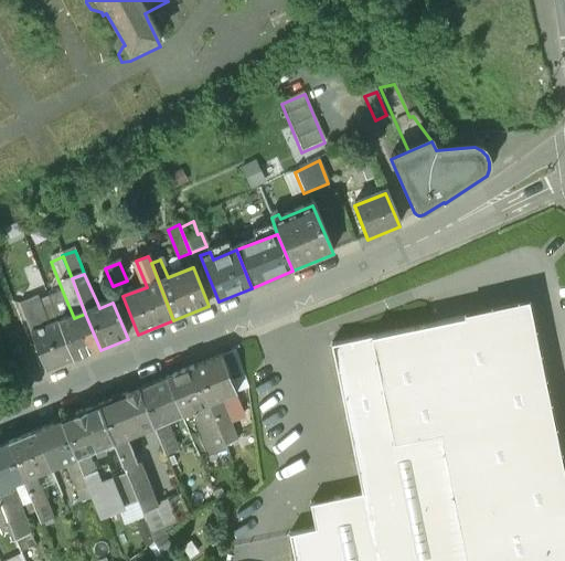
[(85,314),(74,318),(64,295),(50,300),(52,307),(74,361),(100,350),(85,314)]
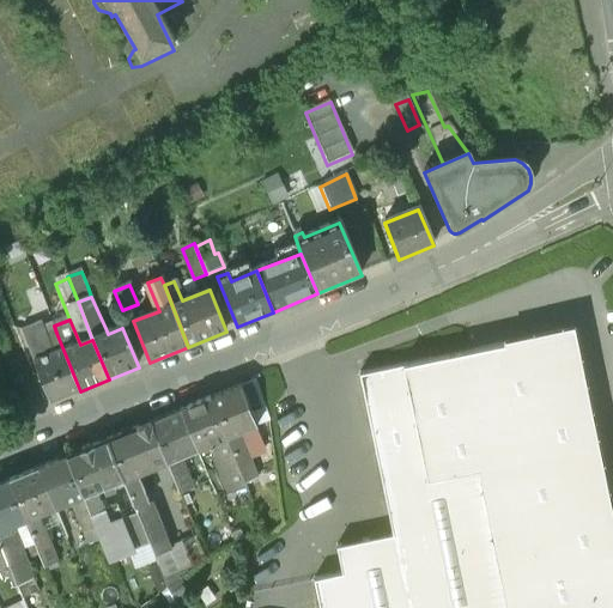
[(56,333),(47,336),(42,324),(20,333),(50,405),(80,391),(56,333)]
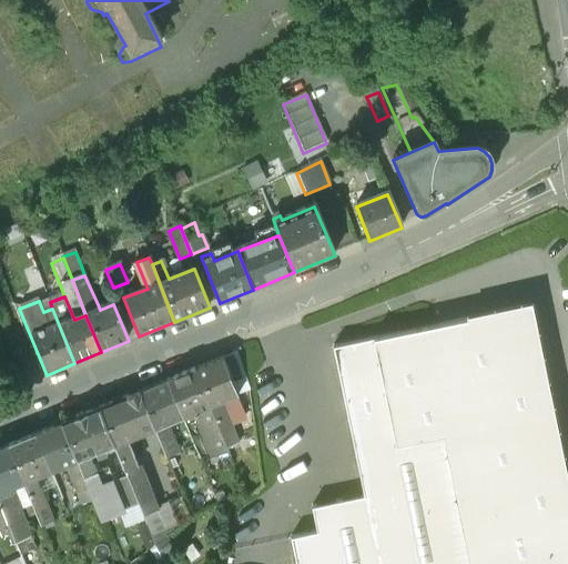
[(524,309),(334,349),(364,497),(312,509),(317,533),(291,539),(296,563),(555,563),(567,561),(567,523),(554,456),(560,455),(558,444),(556,435),(550,436),(524,309)]
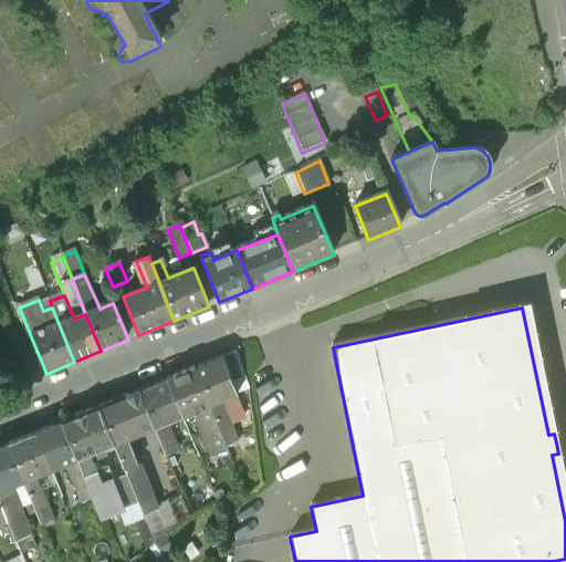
[(234,353),(222,358),(237,394),(249,389),(234,353)]
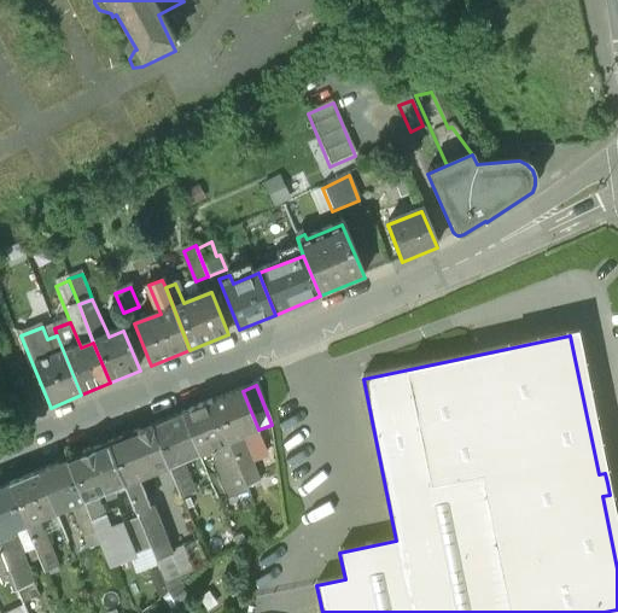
[(243,391),(213,403),(246,489),(258,483),(242,437),(258,430),(243,391)]
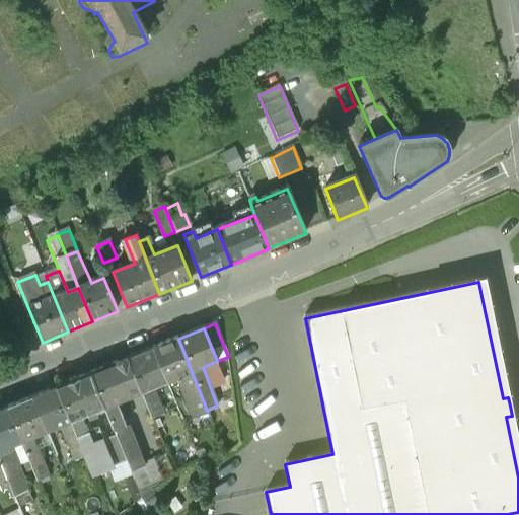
[(178,339),(154,349),(167,382),(181,376),(183,381),(180,386),(194,419),(208,413),(207,411),(178,339)]
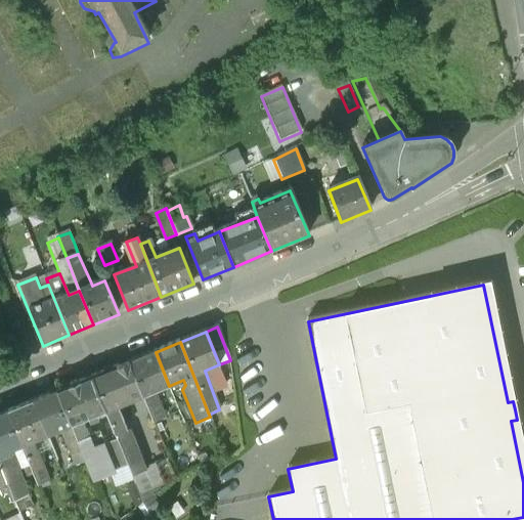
[(156,352),(130,362),(143,396),(154,422),(165,418),(154,391),(169,386),(156,352)]
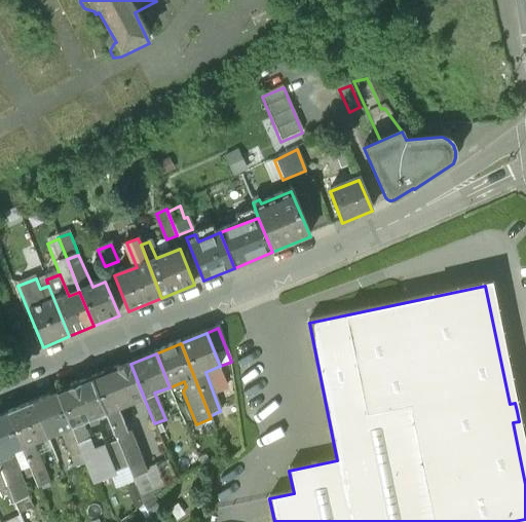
[(127,431),(119,408),(144,398),(130,364),(92,379),(106,413),(120,447),(134,479),(148,474),(147,471),(132,433),(127,431)]
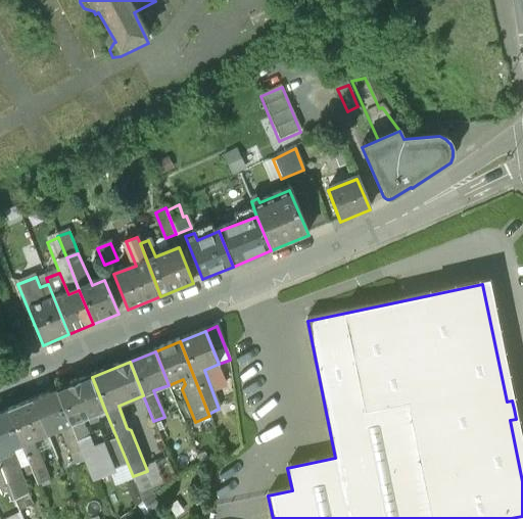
[(92,377),(58,391),(79,439),(90,435),(84,420),(105,411),(92,377)]
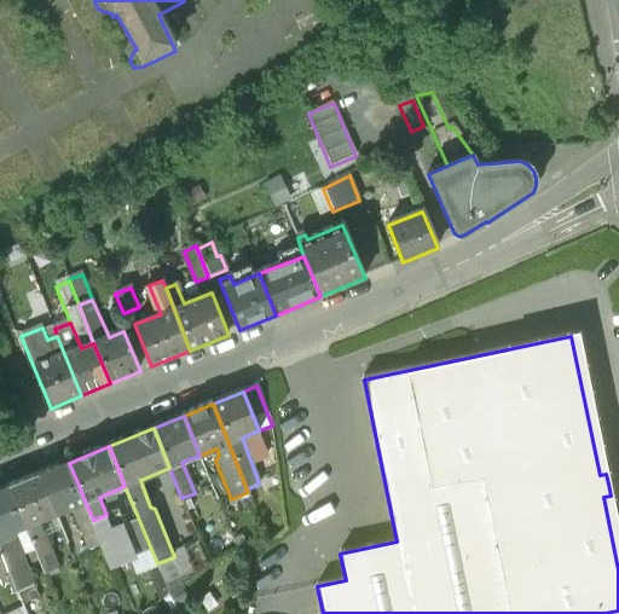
[(69,463),(40,475),(56,515),(58,520),(65,517),(63,511),(73,508),(85,538),(98,533),(93,520),(69,463)]
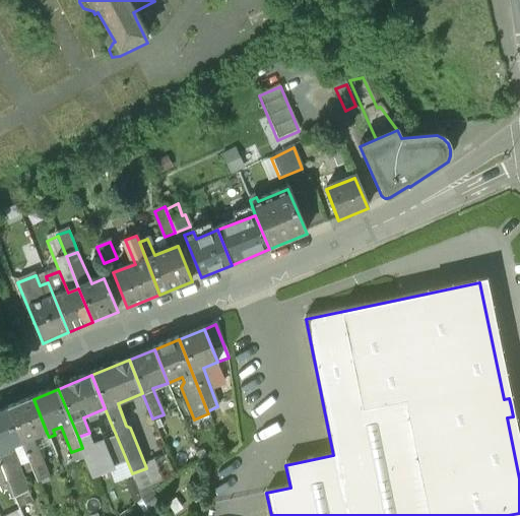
[(34,399),(8,409),(21,443),(34,439),(47,433),(34,399)]
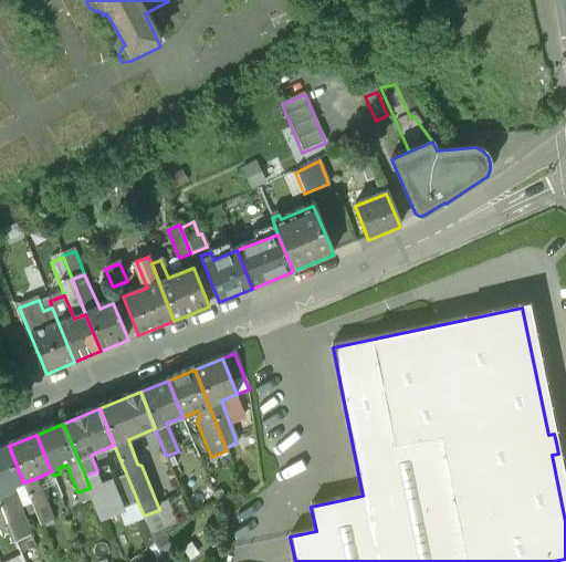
[(23,482),(9,446),(0,449),(0,500),(9,523),(17,542),(31,536),(20,509),(25,507),(30,517),(37,513),(35,511),(23,482)]
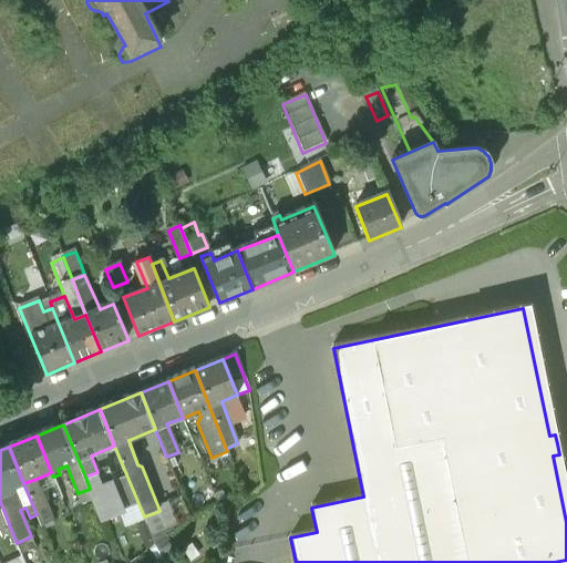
[(117,487),(109,468),(98,472),(85,477),(90,489),(102,518),(120,510),(125,523),(131,521),(132,522),(144,517),(130,482),(117,487)]
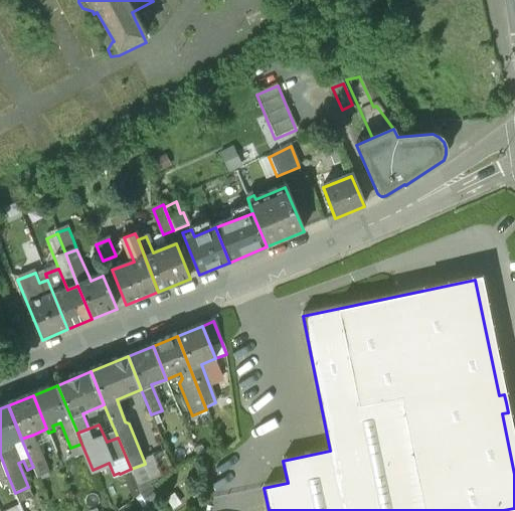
[(45,465),(33,435),(21,439),(32,465),(38,463),(40,468),(45,465)]
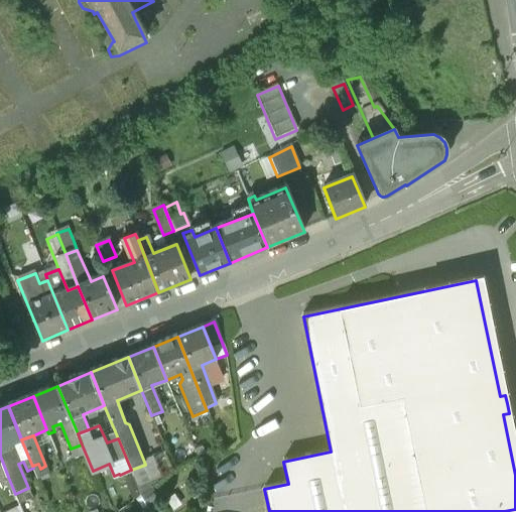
[(166,453),(144,462),(145,465),(131,470),(142,497),(174,473),(166,453)]
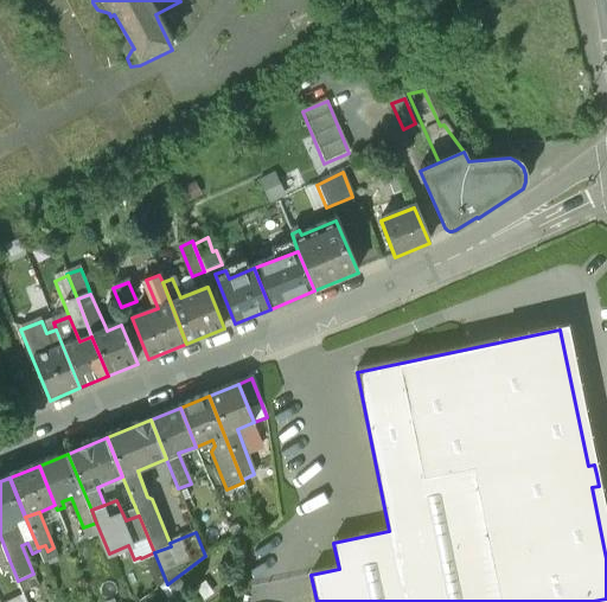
[(0,536),(0,564),(10,561),(0,536)]
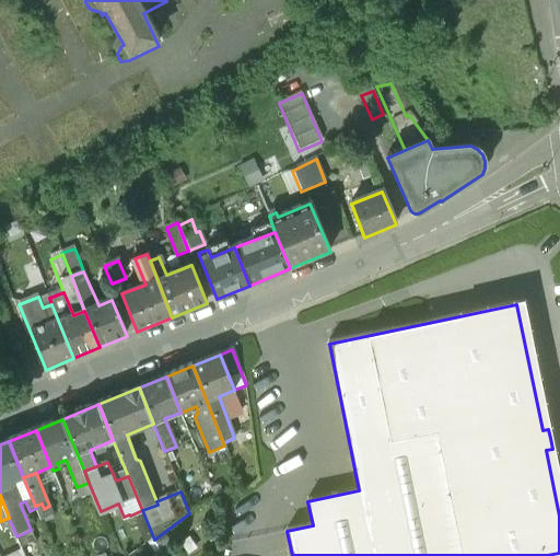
[(45,530),(36,508),(30,511),(38,533),(45,530)]
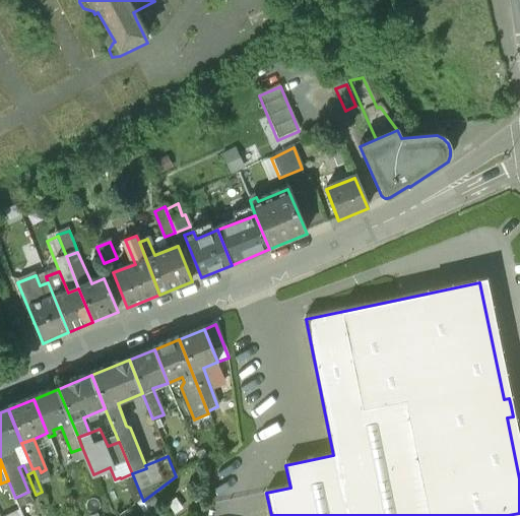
[(28,492),(15,498),(21,511),(22,515),(39,515),(28,492)]
